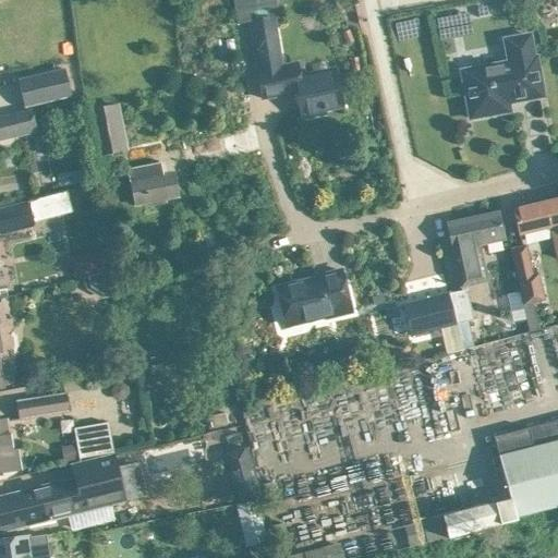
[(296,94),(301,114),(303,120),(326,116),(325,110),(341,107),(331,68),(305,74),(302,60),(281,65),(274,19),(278,17),(275,0),(232,0),(237,24),(249,22),(262,99),(262,101),(296,94)]
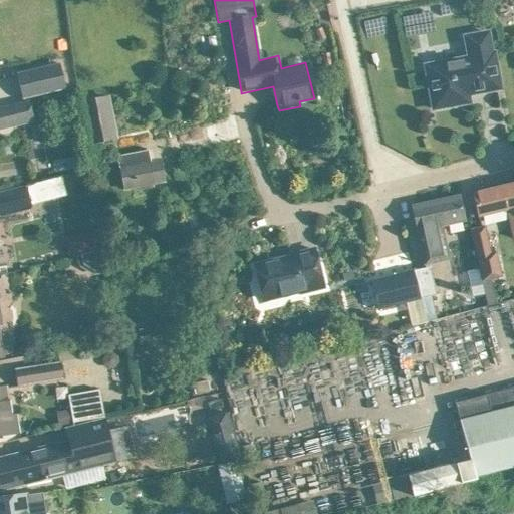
[(312,0),(305,0),(311,14),(317,12),(312,0)]
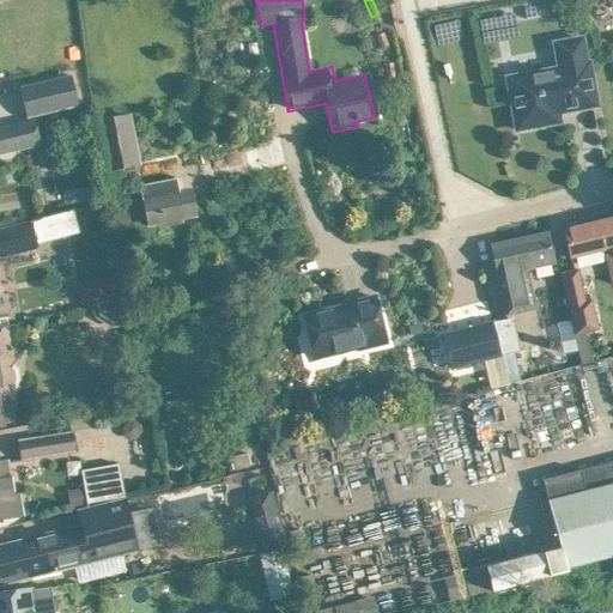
[(534,8),(523,11),(526,20),(535,18),(534,8)]
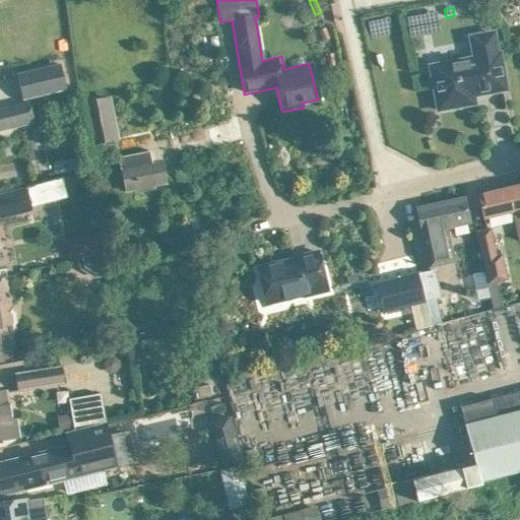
[(418,16),(406,18),(409,39),(421,37),(418,16)]
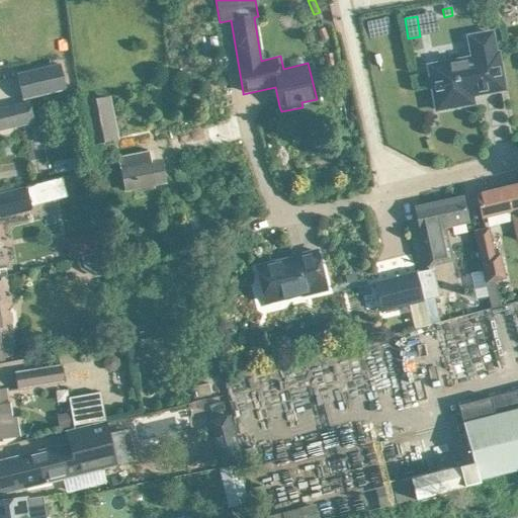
[(325,27),(317,30),(322,42),(329,39),(325,27)]
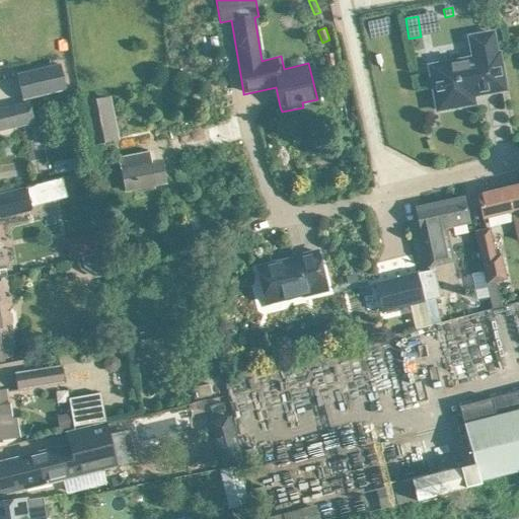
[(470,56),(429,64),(437,110),(473,104),(472,96),(505,90),(494,29),(466,34),(470,56)]
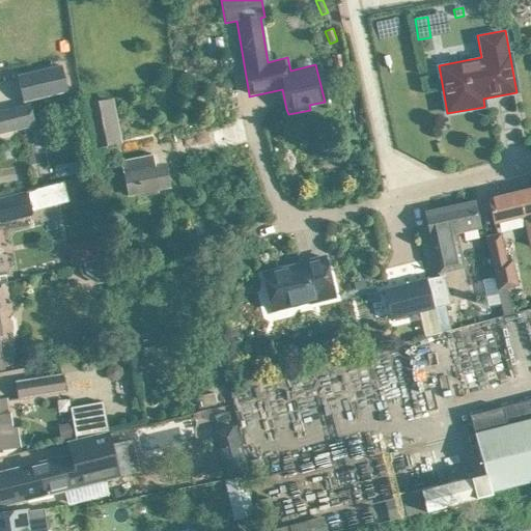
[(190,59),(184,66),(190,72),(196,63),(190,59)]
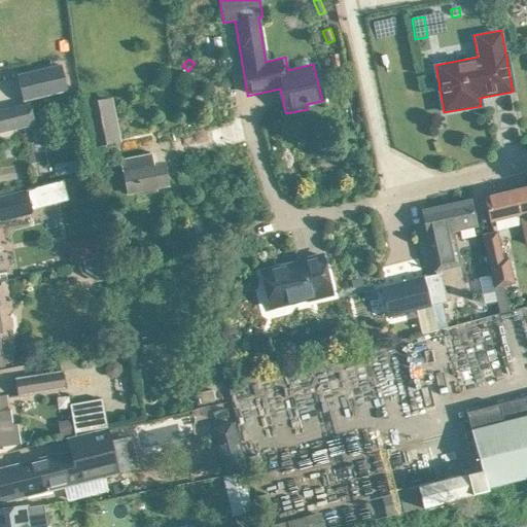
[(61,66),(16,76),(23,102),(67,92),(61,66)]
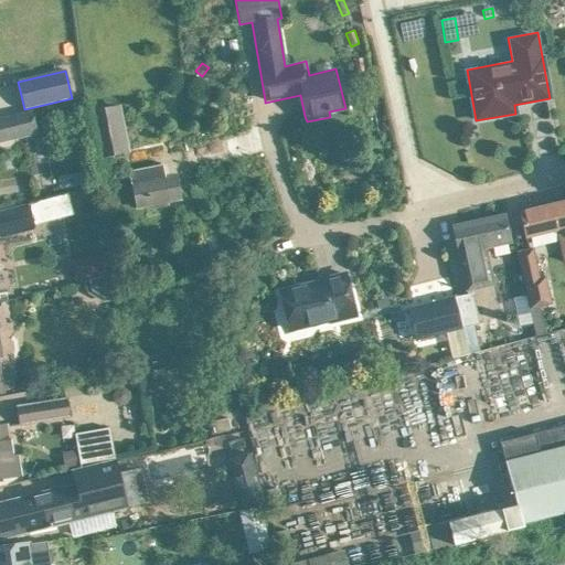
[(99,158),(127,152),(118,108),(91,114),(99,158)]
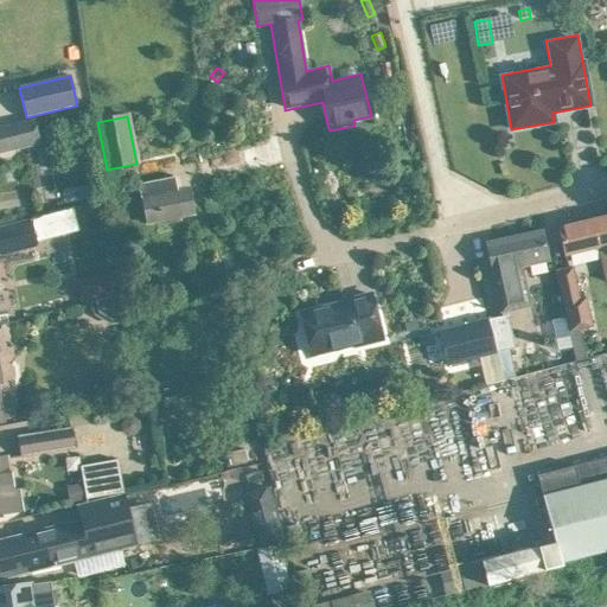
[(0,128),(0,153),(39,144),(34,120),(0,128)]
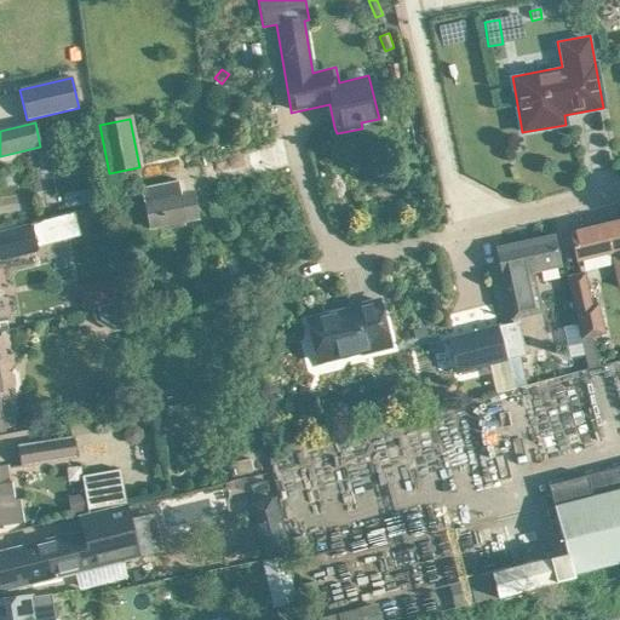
[(150,228),(164,225),(168,229),(183,227),(185,222),(197,219),(193,193),(181,195),(178,182),(142,189),(150,228)]
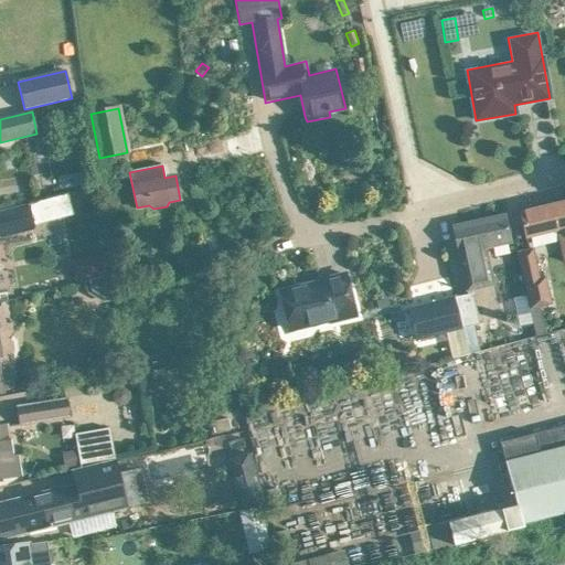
[(46,195),(52,219),(89,209),(84,187),(46,195)]
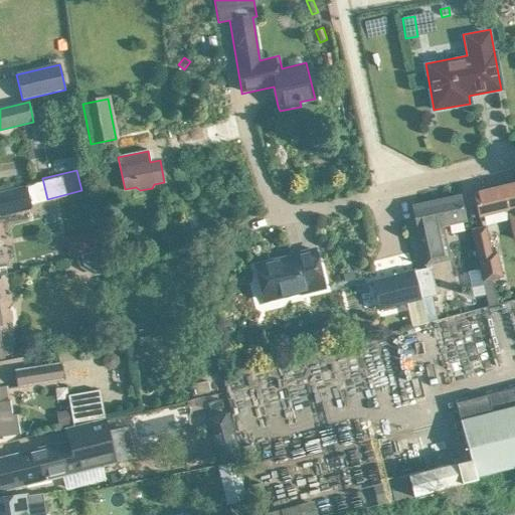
[(514,238),(514,184),(474,194),(480,218),(507,211),(514,239),(514,238)]
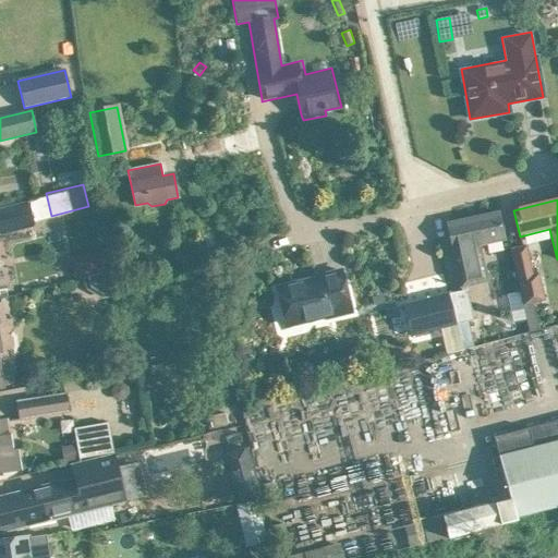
[(34,225),(28,204),(0,210),(0,234),(35,227),(34,225)]
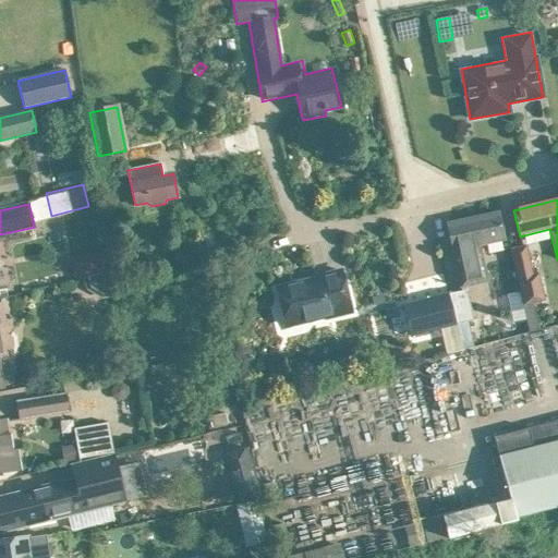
[(498,214),(447,225),(452,251),(453,251),(461,287),(477,282),(470,246),(504,239),(498,214)]
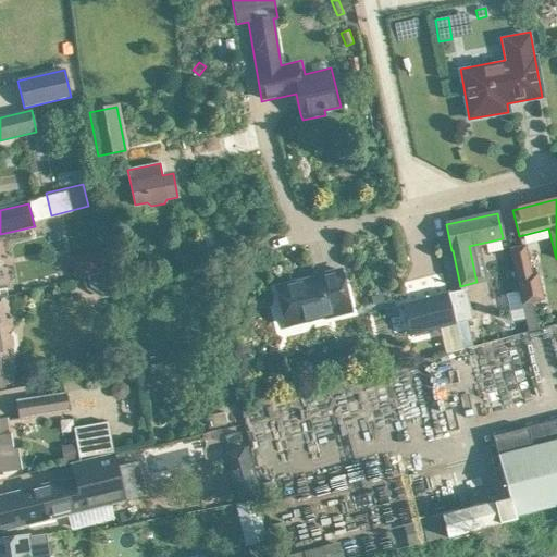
[(532,273),(525,246),(509,250),(520,292),(523,308),(529,331),(537,329),(532,302),(544,300),(537,272),(532,273)]
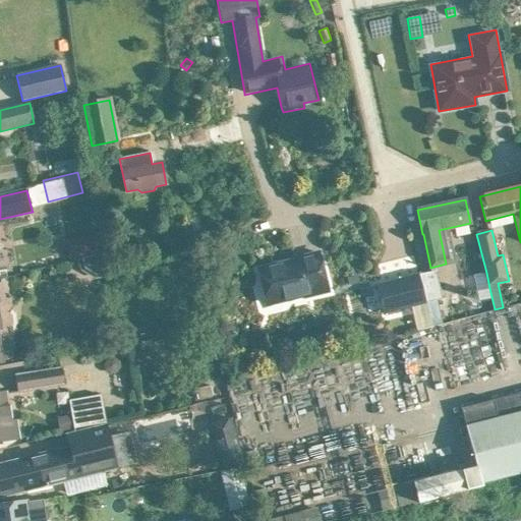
[(97,235),(80,237),(83,256),(100,253),(97,235)]
